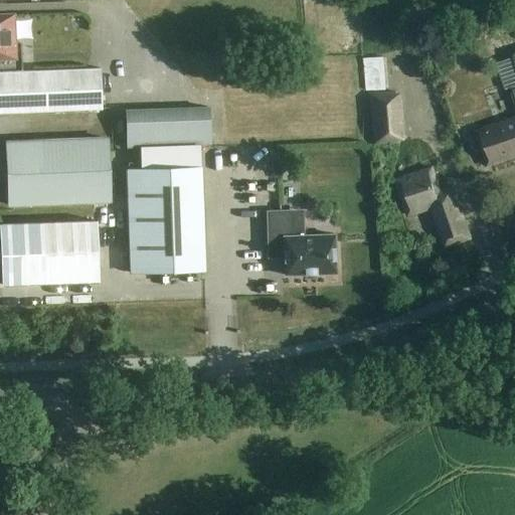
[(100,68),(21,71),(20,43),(18,41),(12,41),(11,14),(0,14),(0,113),(102,109),(100,68)]
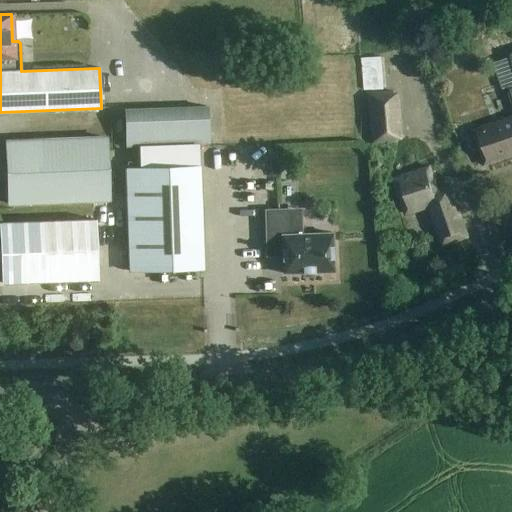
[(35,37),(36,16),(20,16),(19,37),(35,37)]
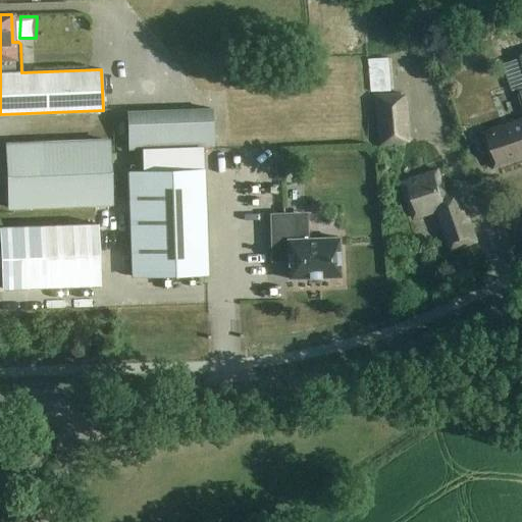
[(515,88),(521,107),(521,116),(480,132),(492,169),(521,159),(521,55),(521,56),(521,58),(504,65),(512,89),(515,88)]
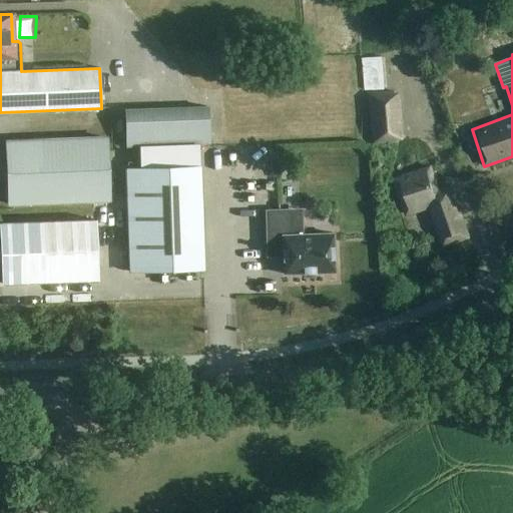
[(362,58),(365,90),(388,88),(385,56),(362,58)]
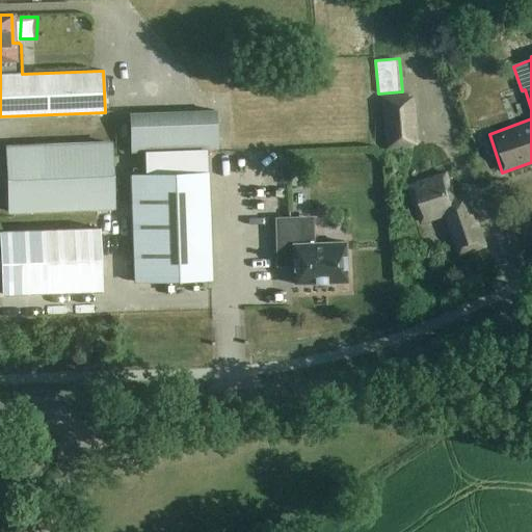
[(378,110),(380,134),(386,134),(387,148),(420,145),(416,95),(404,96),(404,94),(381,96),(382,110),(378,110)]
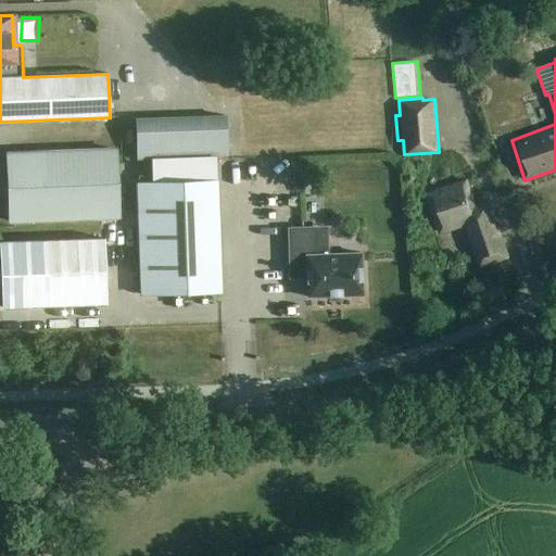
[(140,160),(234,156),(231,122),(139,125),(140,160)]
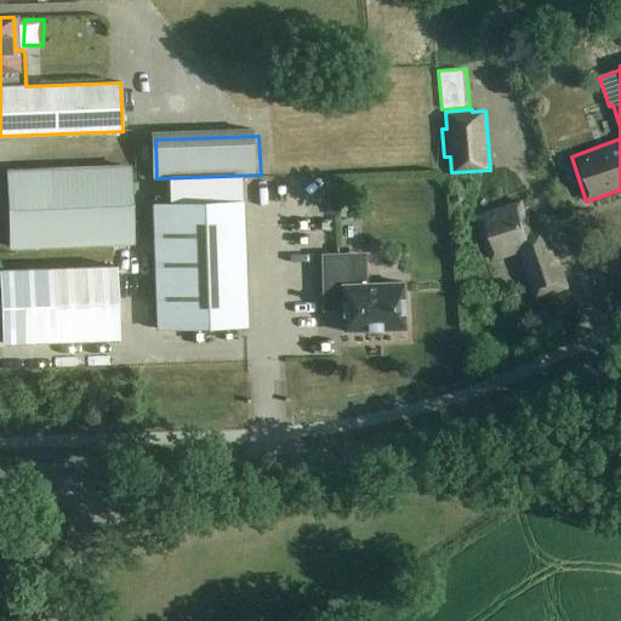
[(10,248),(132,241),(130,167),(6,172),(10,248)]
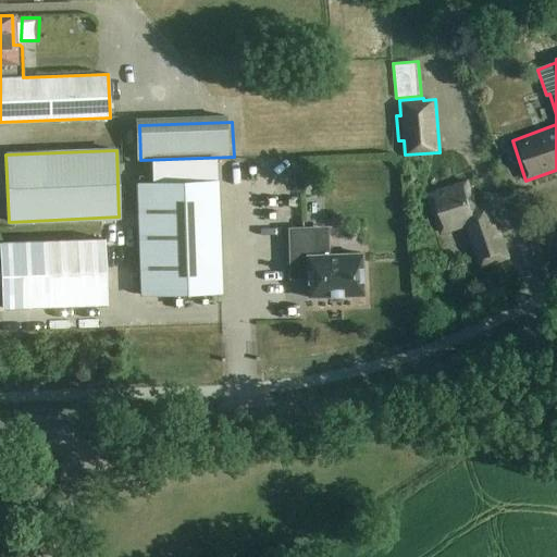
[(480,268),(508,258),(489,201),(475,206),(467,181),(428,194),(441,234),(466,225),(480,268)]
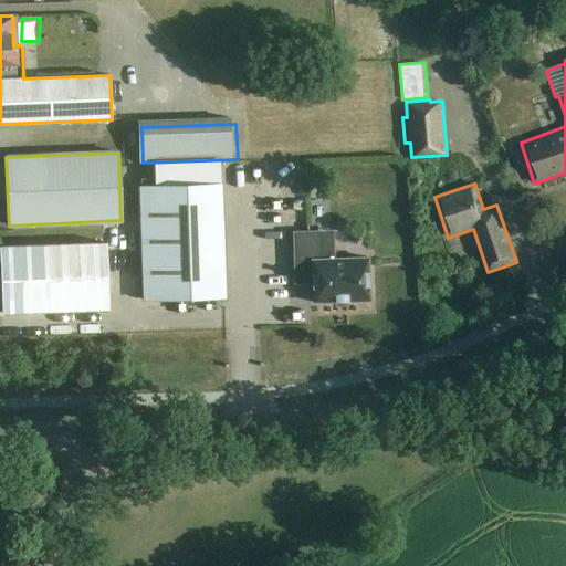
[(220,185),(138,187),(142,300),(224,296),(220,185)]
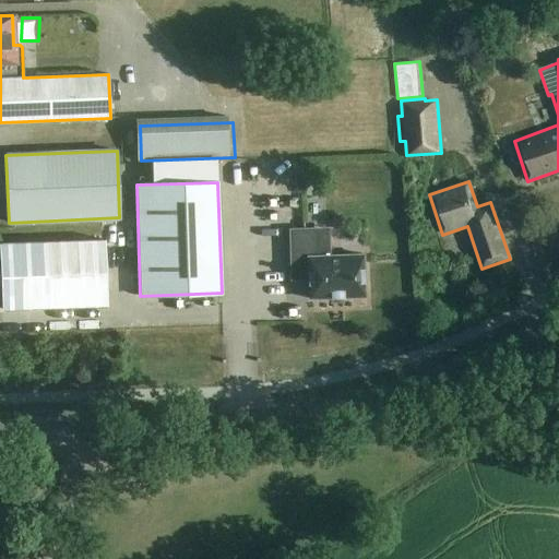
[(307,259),(308,299),(364,297),(363,254),(316,257),(316,228),(289,228),(289,259),(307,259)]
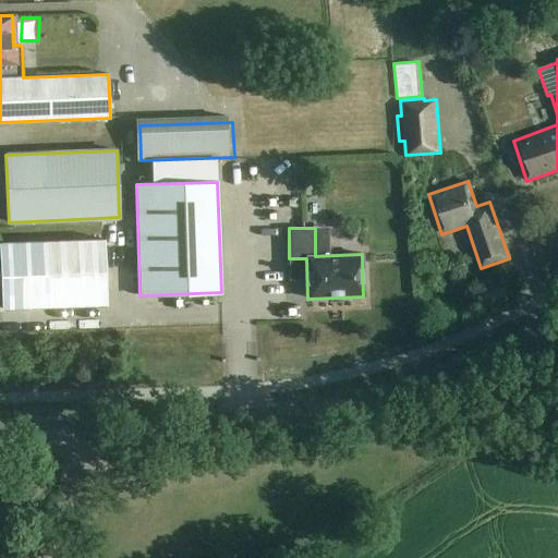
[(0,282),(1,308),(107,305),(105,240),(0,243),(0,282)]
